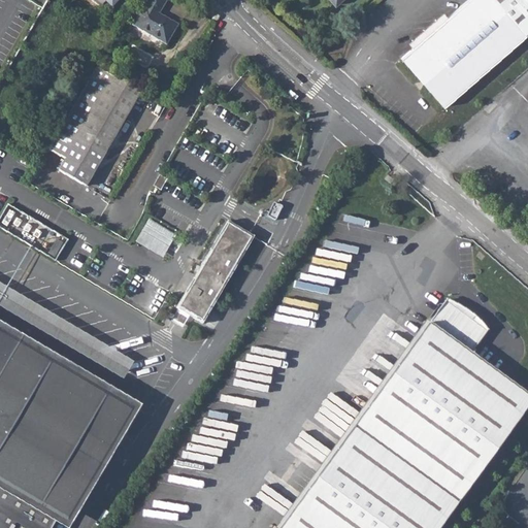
[(165,0),(146,0),(144,5),(144,4),(133,24),(166,43),(177,24),(159,13),(157,11),(160,5),(162,7),(165,0)]
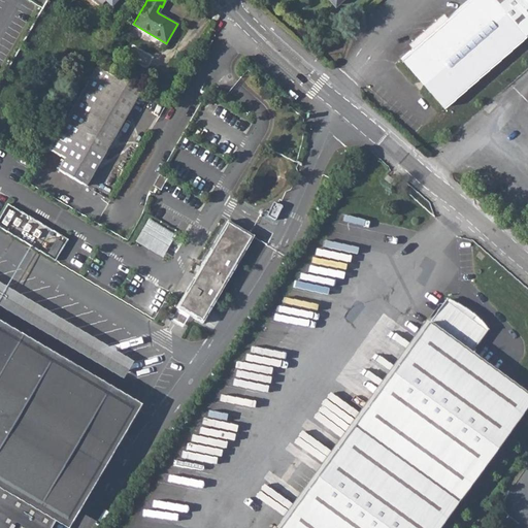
[(443,107),(526,36),(527,33),(527,0),(467,0),(448,18),(435,20),(436,28),(424,30),(425,38),(413,39),(414,47),(401,58),(443,107)]
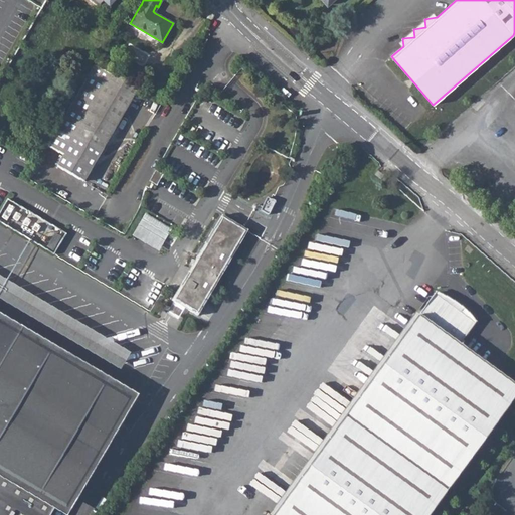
[(110,74),(94,65),(54,132),(46,146),(63,155),(56,166),(82,181),(100,153),(137,87),(111,71),(110,74)]
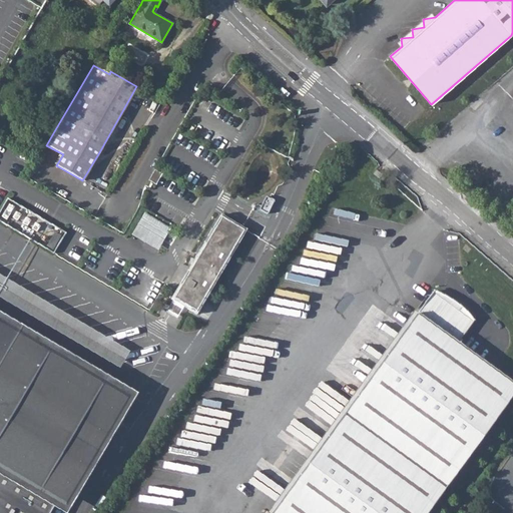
[(382,173),(376,169),(373,173),(379,177),(382,173)]
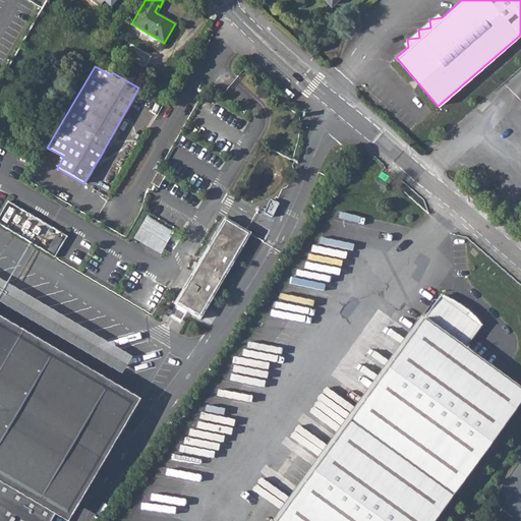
[(134,239),(163,252),(174,229),(146,216),(134,239)]
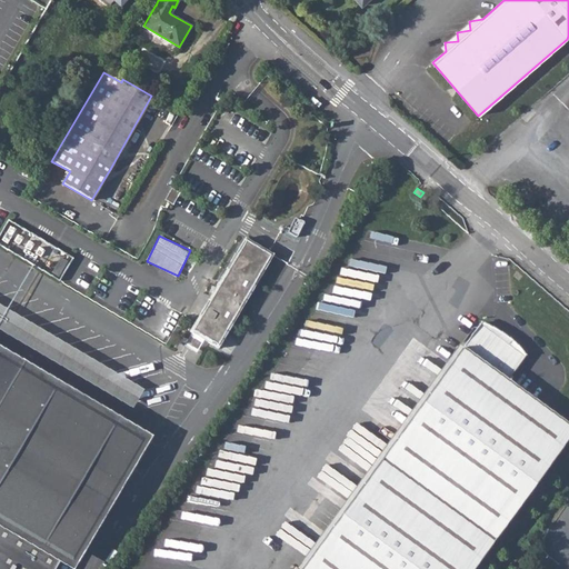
[(272,253),(243,237),(189,331),(218,348),(272,253)]
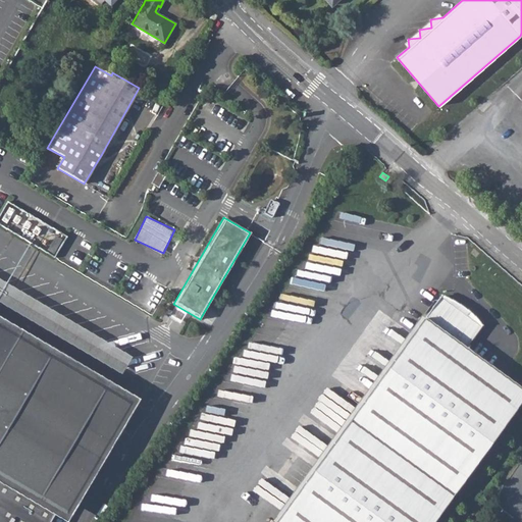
[(62,240),(56,236),(48,250),(54,253),(62,240)]
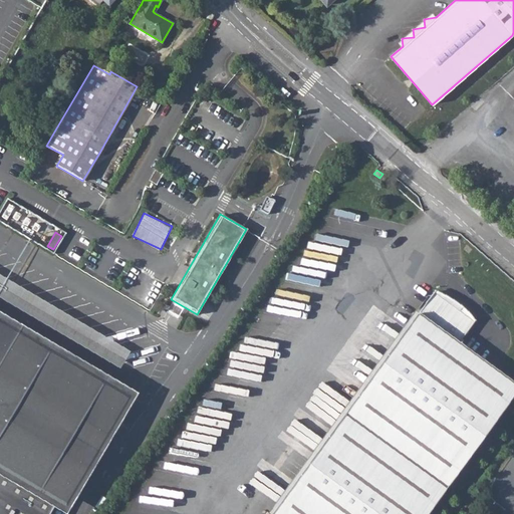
[(130,351),(0,275),(0,298),(119,368),(130,351)]
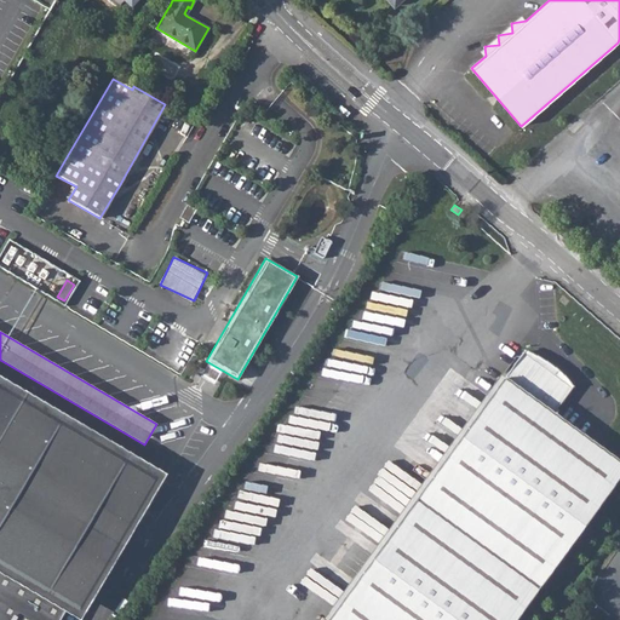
[(516,619),(619,477),(619,463),(554,414),(573,389),(557,371),(555,374),(524,352),(328,619),(516,619)]
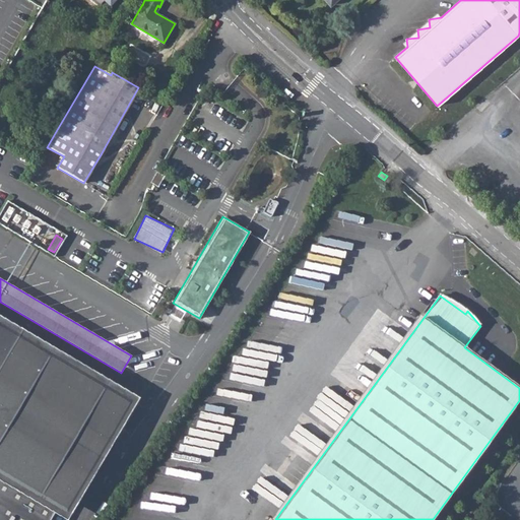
[(0,474),(57,508),(54,513),(65,519),(67,519),(139,398),(0,317),(0,474)]
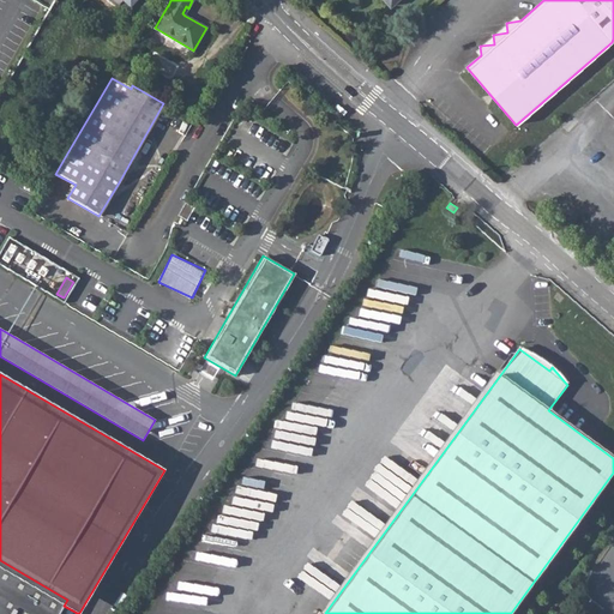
[(0,560),(0,613),(59,613),(64,606),(67,600),(0,560)]
